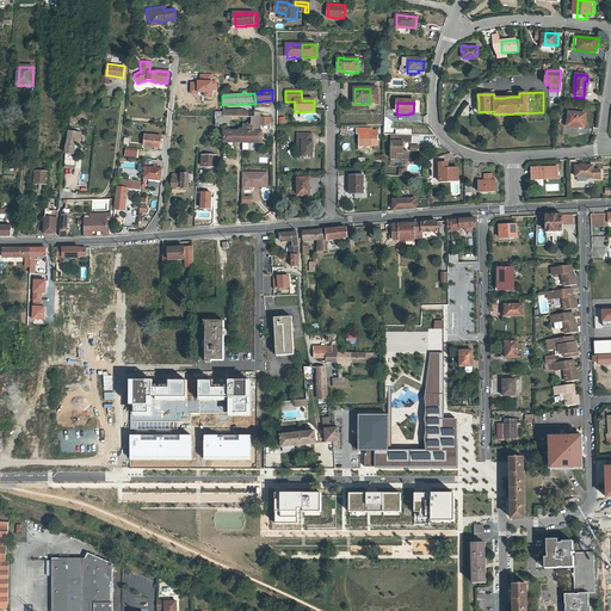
[(585,115),(568,113),(568,127),(584,128),(585,115)]
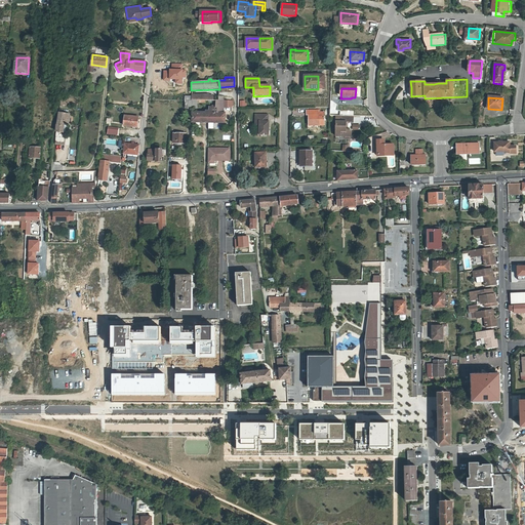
[(201,101),(192,101),(185,99),(185,109),(197,109),(197,104),(205,103),(205,101),(201,101)]
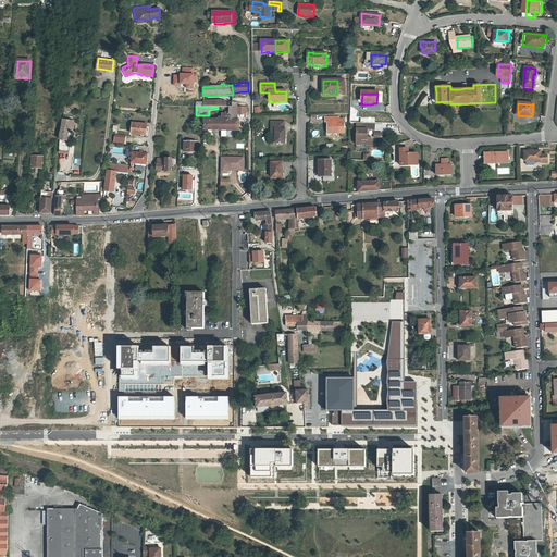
[(221,121),(221,131),(238,131),(238,130),(240,130),(240,126),(239,126),(238,120),(237,120),(237,113),(237,107),(233,107),(230,107),(229,114),(223,114),(223,121),(221,121)]
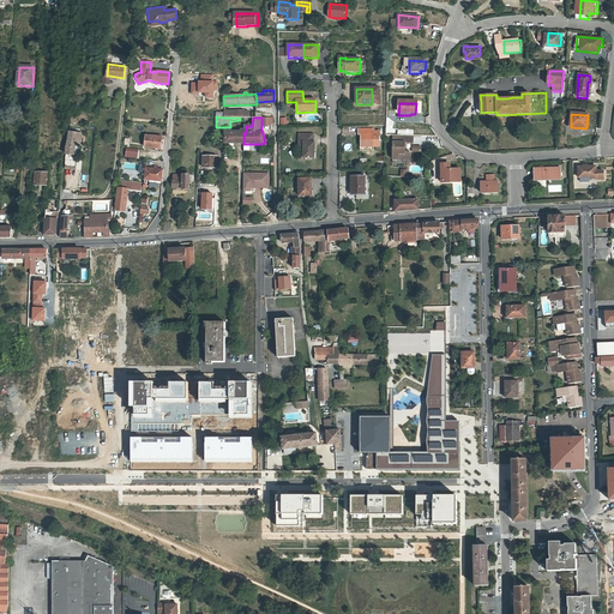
[(369,128),(359,130),(359,136),(361,136),(361,148),(379,148),(378,134),(369,134),(369,128)]
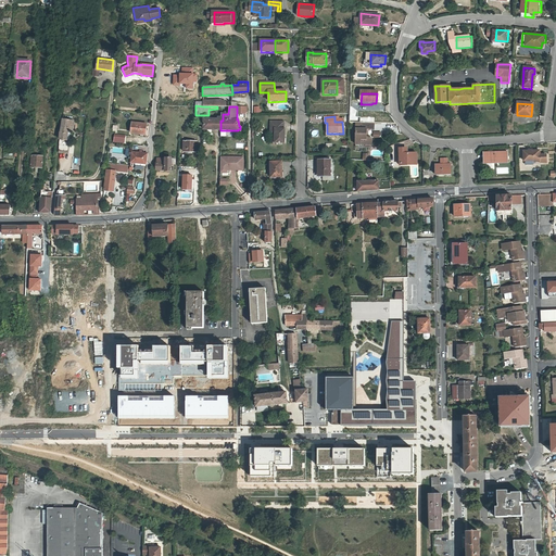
[(62,119),(61,133),(60,133),(60,140),(66,141),(67,131),(73,133),(74,121),(62,119)]
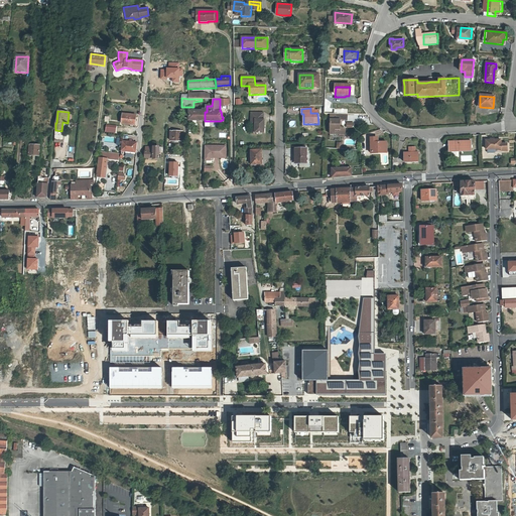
[(205,121),(205,112),(188,111),(188,120),(205,121)]
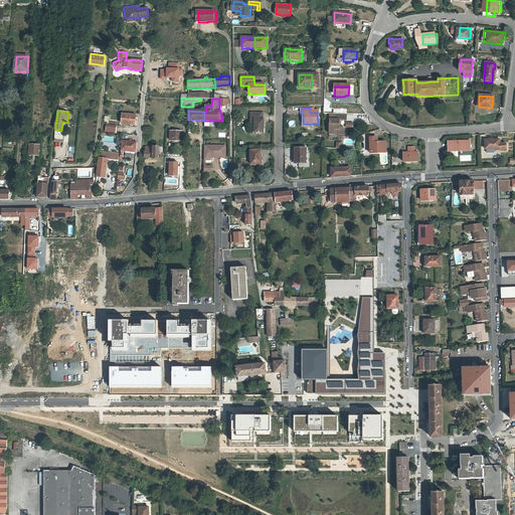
[(134,125),(135,115),(122,114),(121,124),(134,125)]
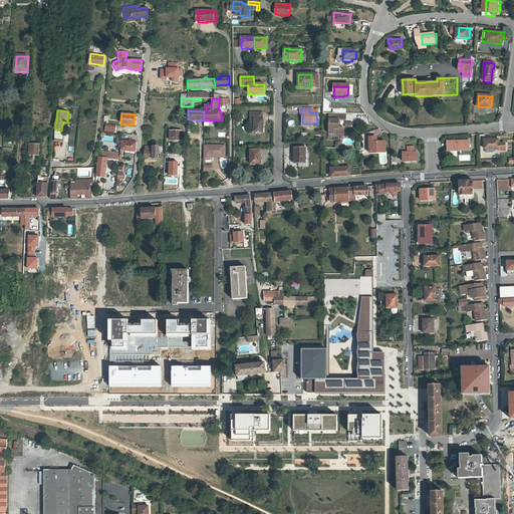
[(253,124),(253,133),(263,133),(263,119),(262,119),(262,113),(250,113),(249,120),(252,119),(252,124),(253,124)]
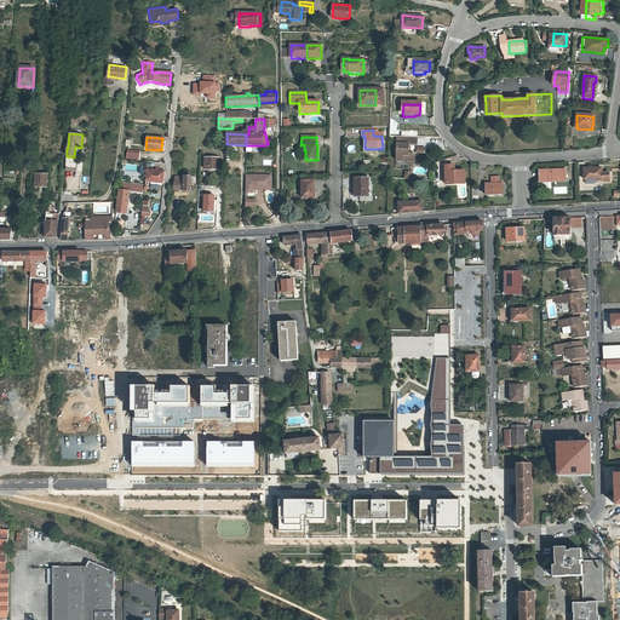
[(402,164),(402,168),(409,168),(409,166),(412,166),(412,164),(415,164),(415,158),(412,158),(412,155),(409,155),(409,147),(418,147),(418,139),(407,138),(407,147),(397,145),(396,164),(402,164)]
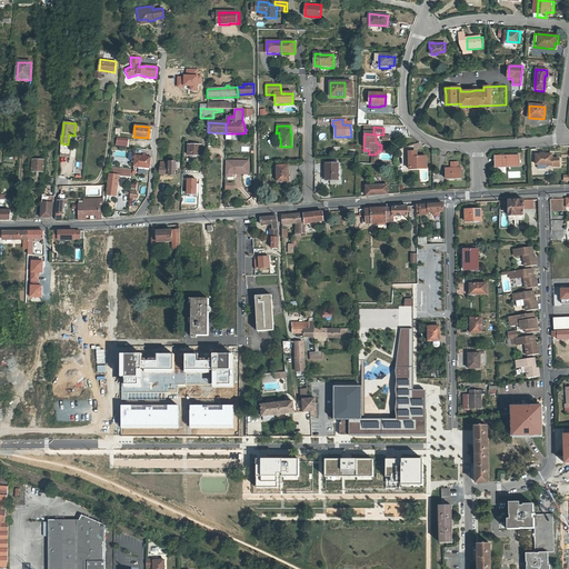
[(68,145),(61,143),(60,155),(69,156),(70,146),(68,146),(68,145)]
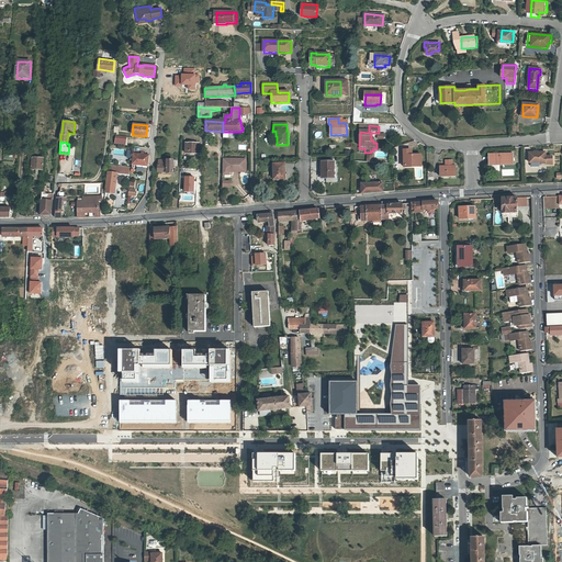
[(198,154),(199,144),(186,144),(186,154),(198,154)]
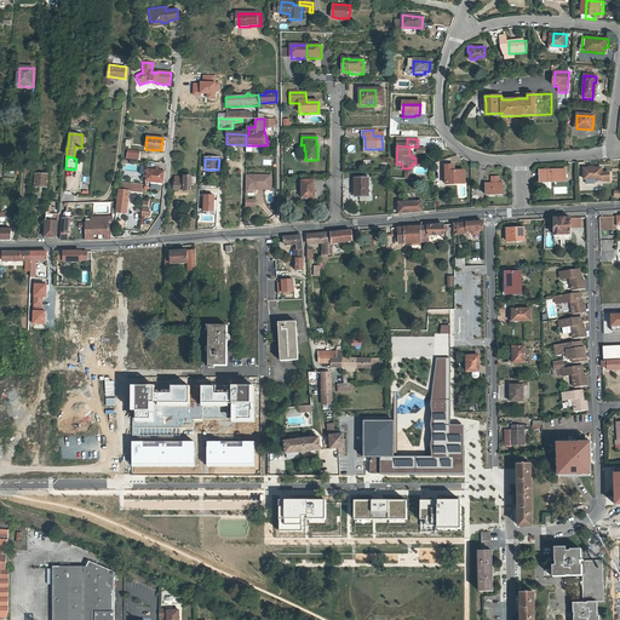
[(455,182),(455,183),(466,183),(465,170),(457,171),(457,168),(454,168),(454,165),(447,165),(447,182),(455,182)]
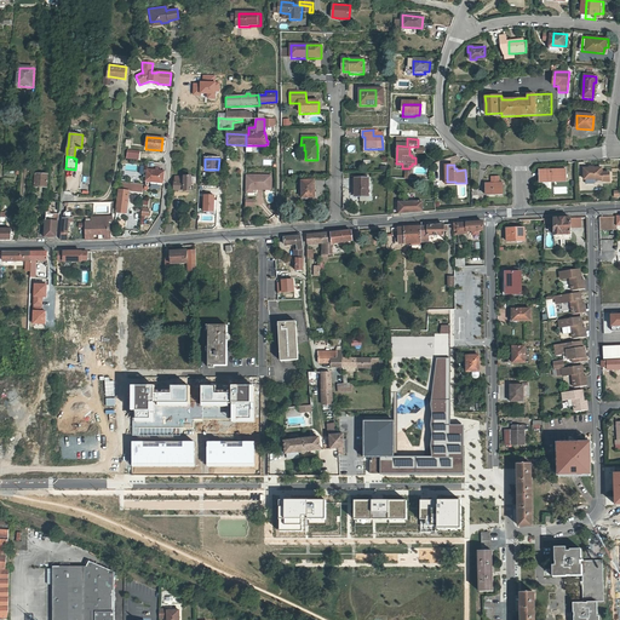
[(589,179),(590,179),(590,182),(591,183),(600,183),(601,182),(601,178),(607,178),(607,181),(614,181),(614,172),(607,172),(607,167),(589,168),(589,179)]
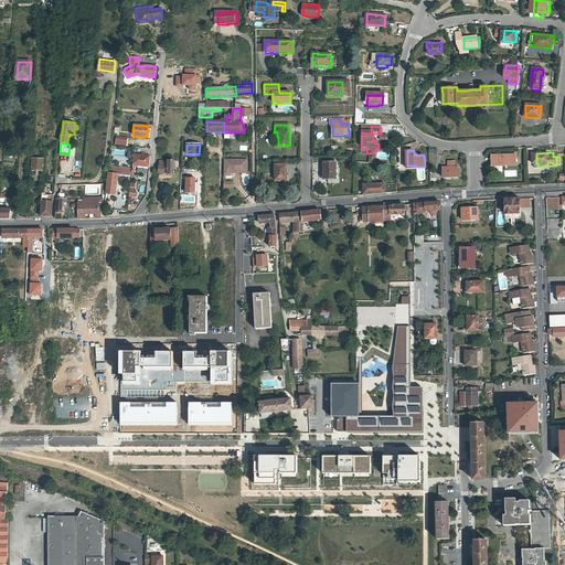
[(150,156),(134,153),(132,164),(149,167),(150,156)]
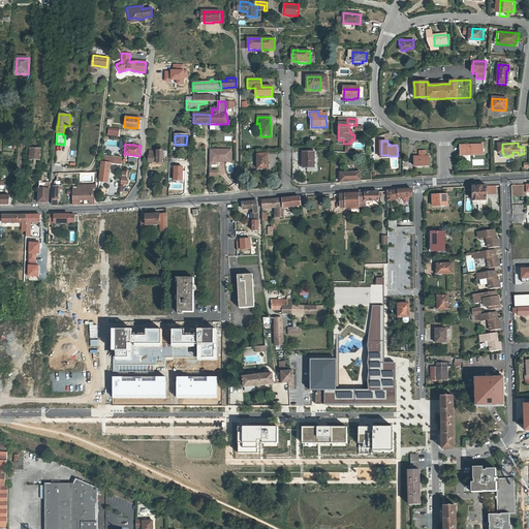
[(483,154),(483,144),(460,144),(460,155),(483,154)]
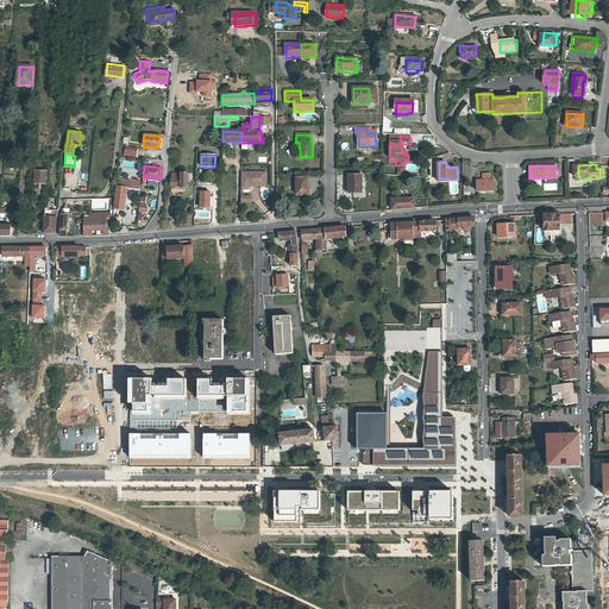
[(46,184),(46,171),(35,170),(33,183),(46,184)]
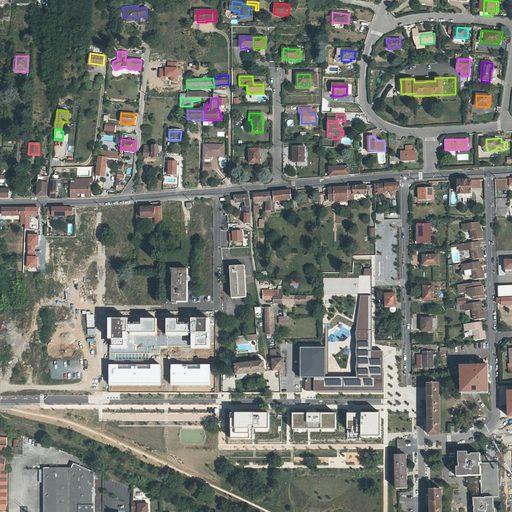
[(144,145),(143,157),(152,157),(152,159),(158,159),(158,146),(153,145),(144,145)]
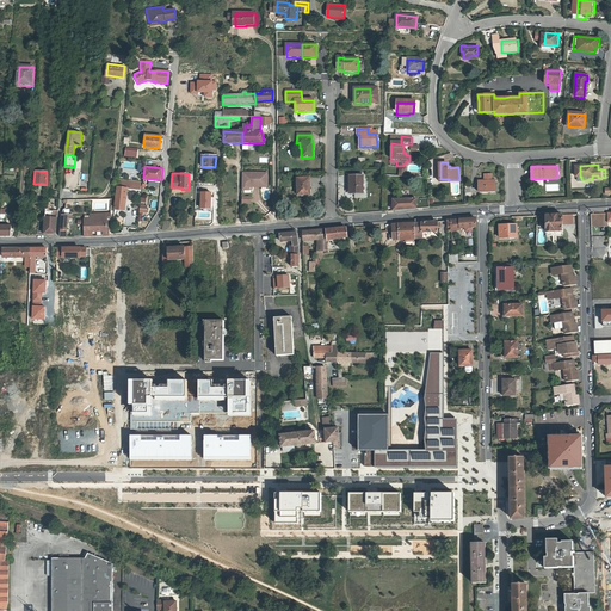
[(263,173),(242,173),(242,190),(250,190),(250,187),(252,187),(252,185),(261,185),(263,183),(263,173)]
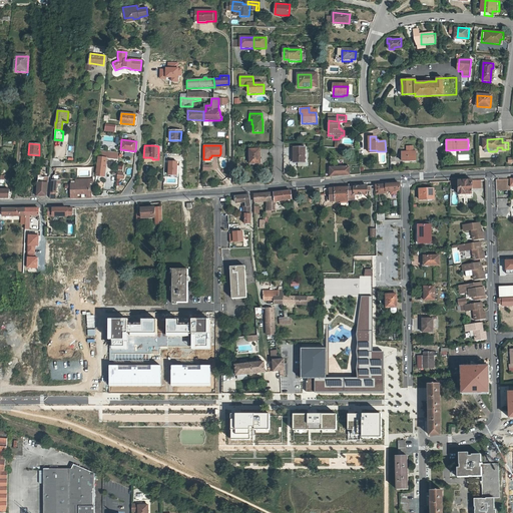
[(224,145),(220,145),(220,153),(219,155),(211,155),(211,157),(224,157),(224,145)]
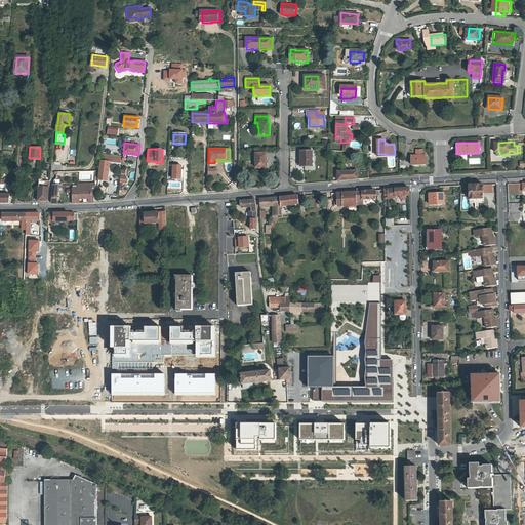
[(312,166),(312,152),(300,152),(300,166),(312,166)]
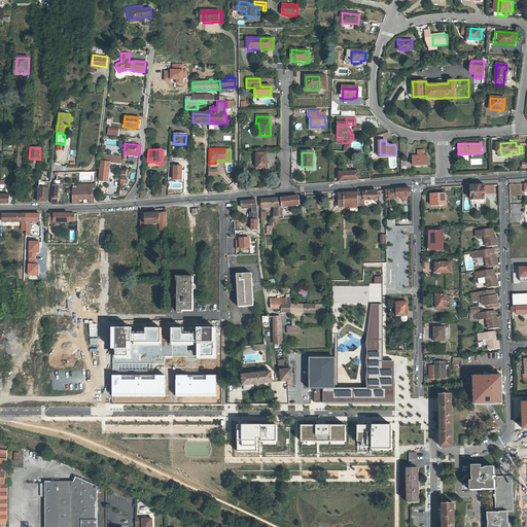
[(124,157),(103,154),(101,171),(100,171),(99,180),(108,182),(108,180),(108,177),(110,167),(121,168),(124,157)]
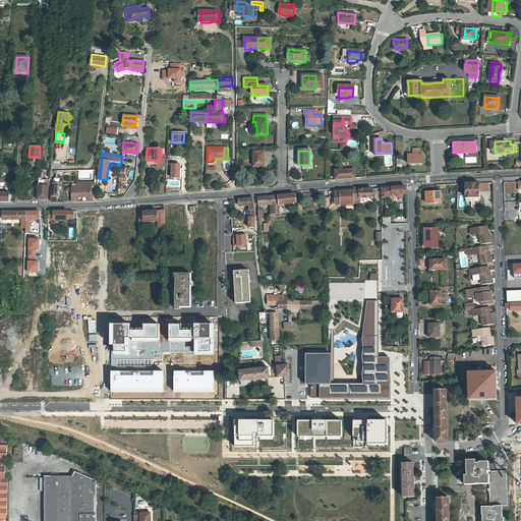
[(253,167),(264,167),(263,153),(252,153),(253,167)]
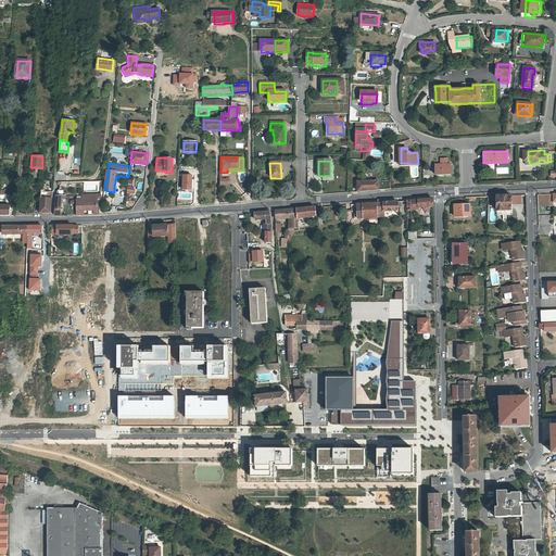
[(451,174),(451,163),(447,163),(441,164),(434,164),(434,174),(451,174)]
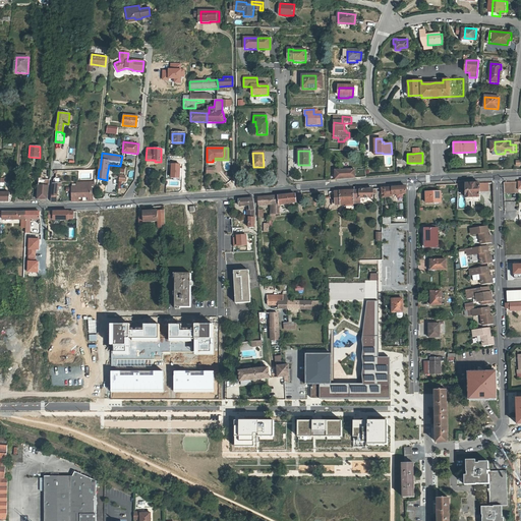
[(180,165),(172,165),(172,178),(180,179),(180,165)]
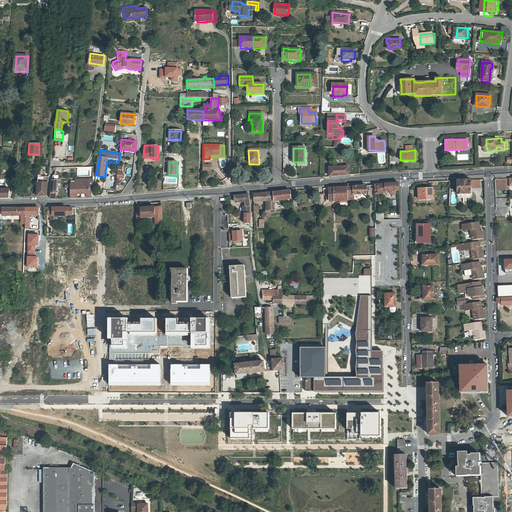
[(330,176),(360,174),(359,165),(330,167),(330,176)]
